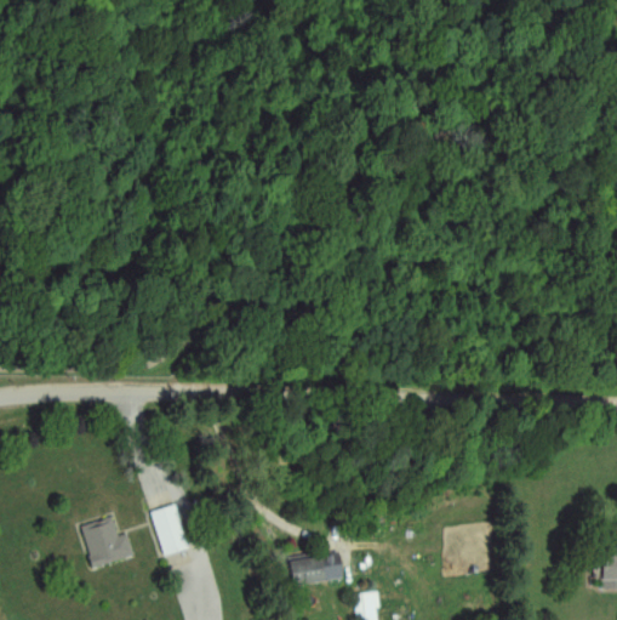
[(190,549),(176,504),(152,512),(165,556),(190,549)]
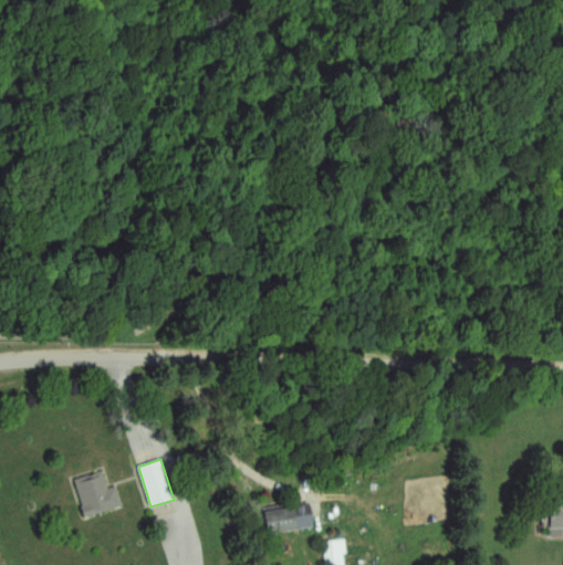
[(123,506),(117,485),(108,488),(104,471),(74,479),(84,516),(123,506)]
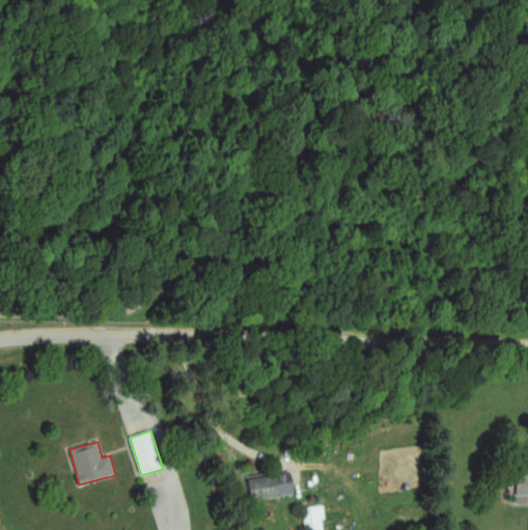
[(527,469),(517,470),(517,502),(527,502),(527,469)]
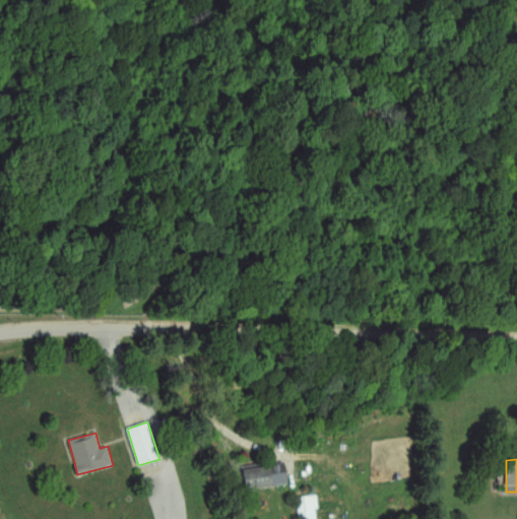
[(288,483),(284,460),(242,466),(245,490),(288,483)]
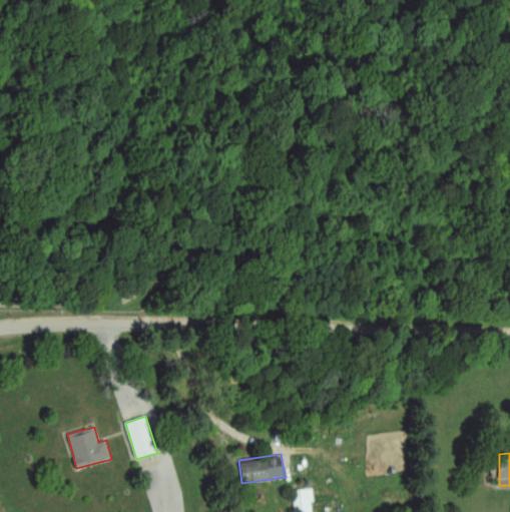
[(314,511),(312,488),(294,490),(296,511),(314,511)]
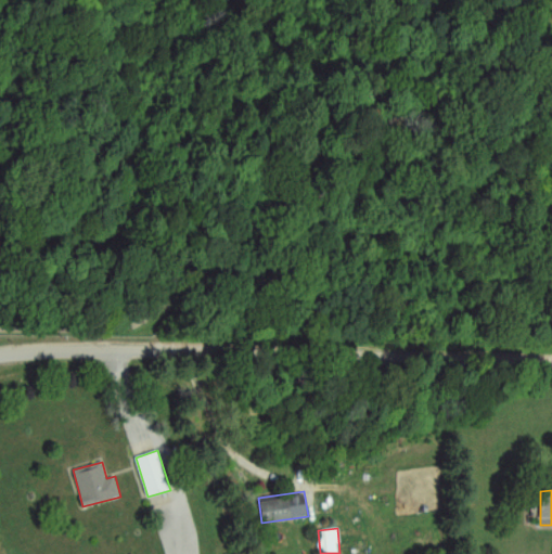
All buildings are outlined.
